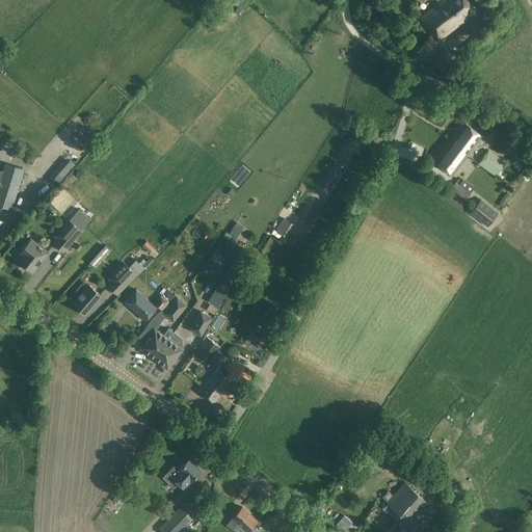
[(474,11),(463,0),(443,0),(429,12),(421,19),(427,26),(429,25),(432,30),(431,31),(439,40),(446,33),(474,11)]
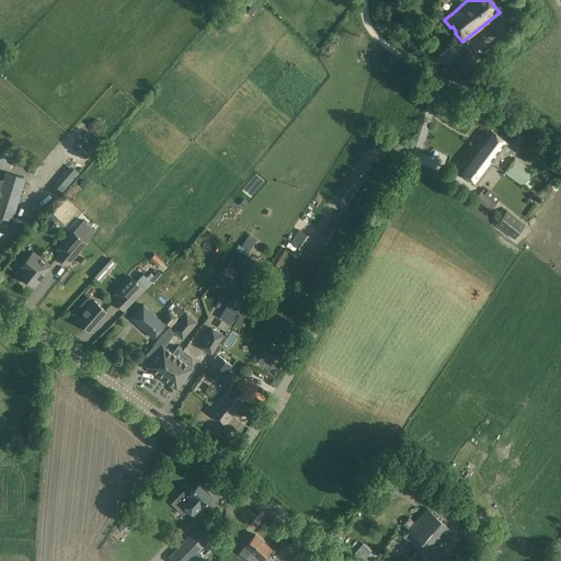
[(479,57),(468,50),(457,69),(468,76),(479,57)]
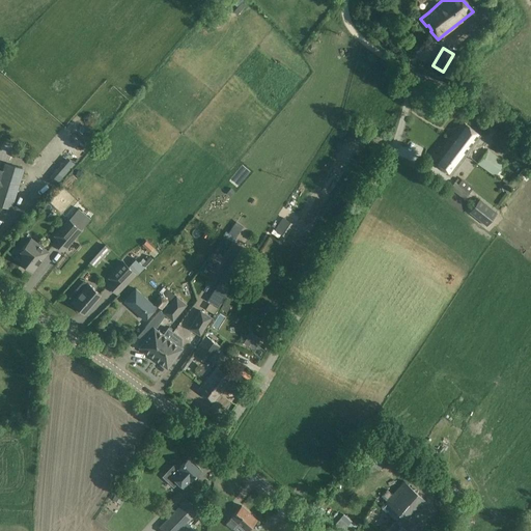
[(11,115),(7,118),(14,127),(18,123),(11,115)]
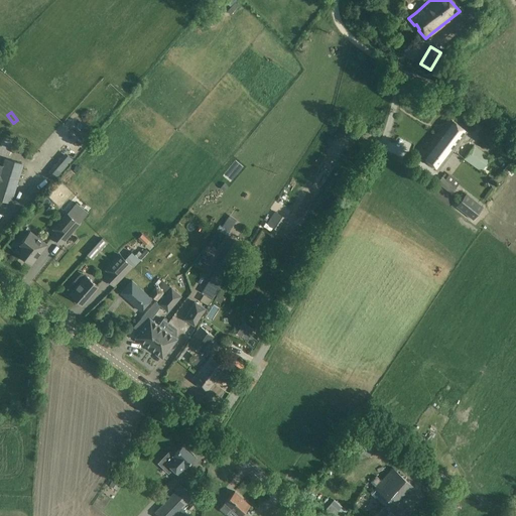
[(453,150),(461,140),(466,143),(472,134),(450,119),(436,138),(453,150)]
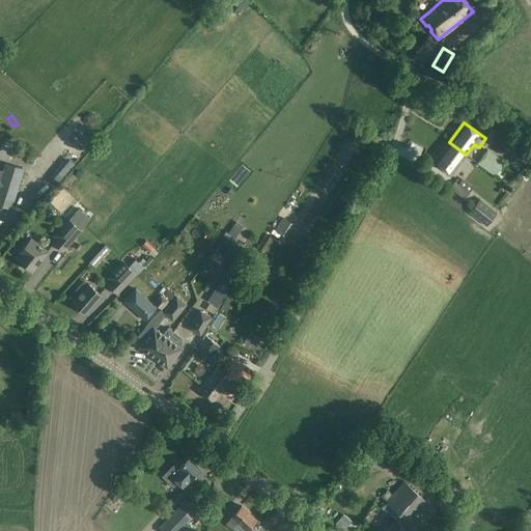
[(466,155),(449,142),(435,162),(451,174),(466,155)]
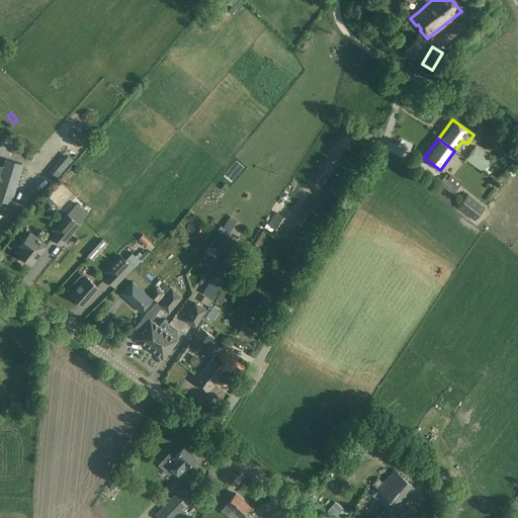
[(493,158),(476,146),(466,159),(483,172),(493,158)]
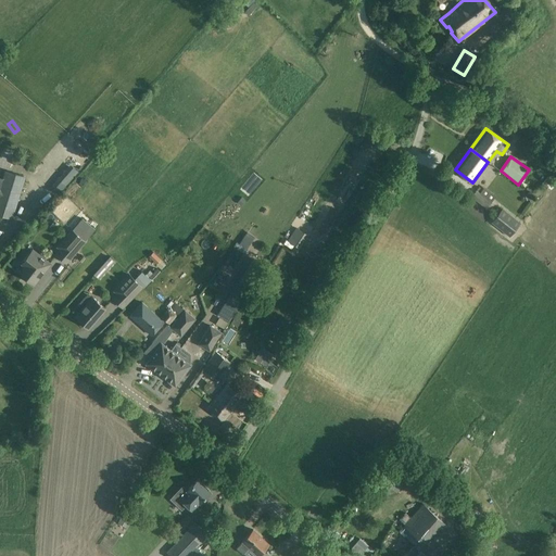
[(60,175),(65,182),(80,173),(75,165),(60,175)]
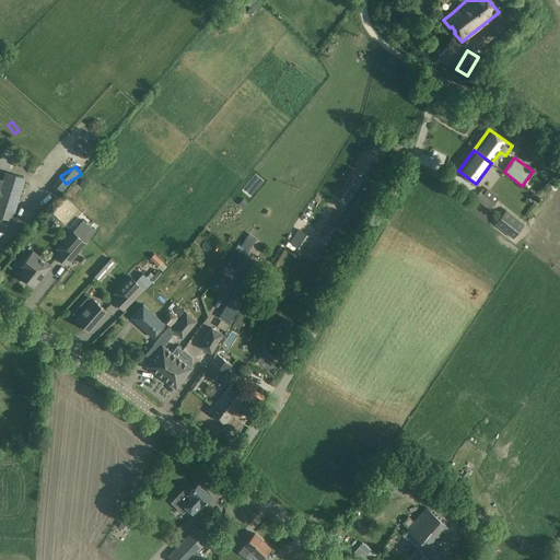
[(26,179),(4,172),(0,186),(0,217),(13,221),(26,179)]
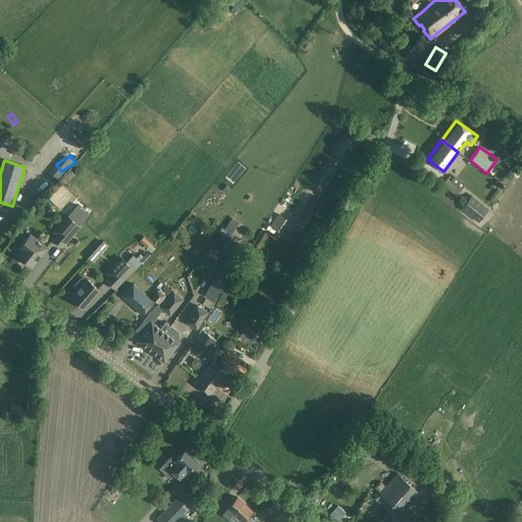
[(461,190),(448,179),(442,186),(456,196),(461,190)]
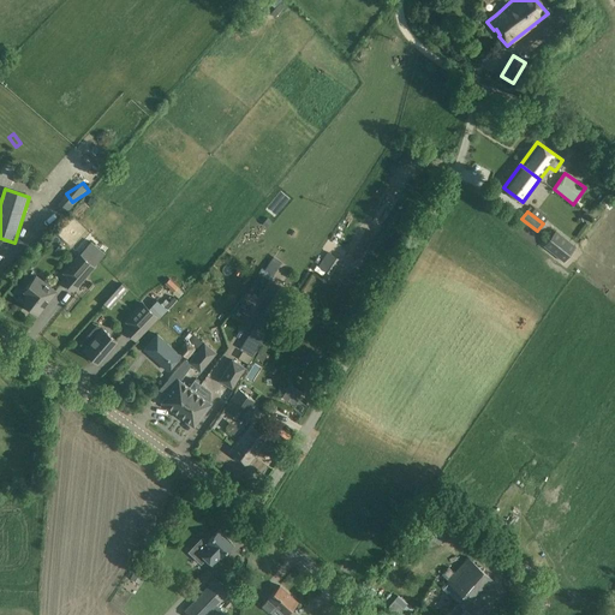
[(556,231),(545,244),(557,252),(555,255),(563,261),(575,246),(556,231)]
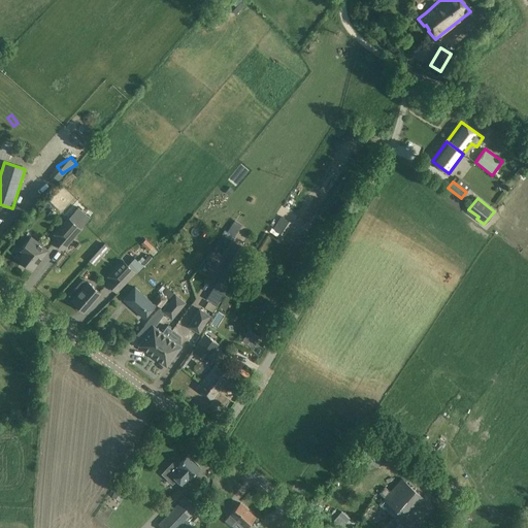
[(58,237),(54,241),(63,250),(80,230),(80,229),(90,218),(77,207),(68,219),(55,234),(58,237)]
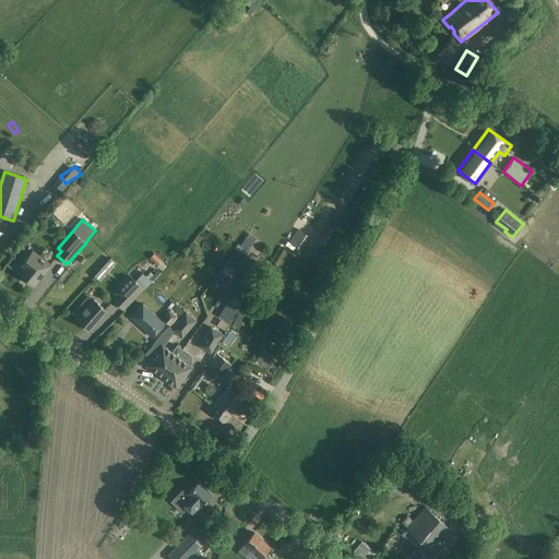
[(26,268),(21,275),(23,277),(22,278),(28,283),(30,282),(34,286),(50,265),(37,254),(33,250),(28,256),(22,264),(26,268)]
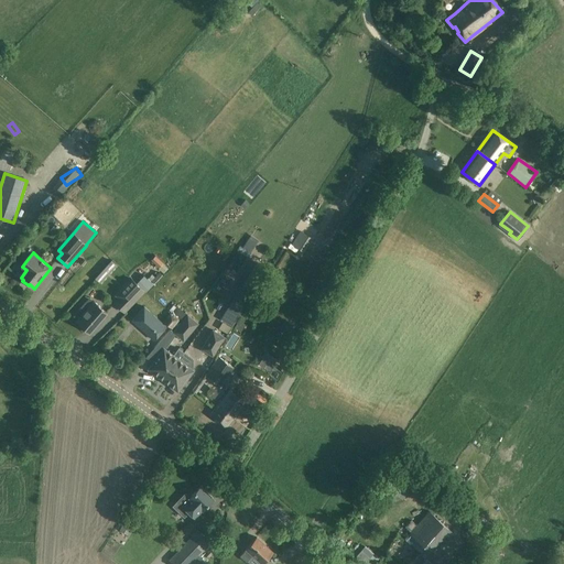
[(111,260),(95,278),(99,282),(116,264),(111,260)]
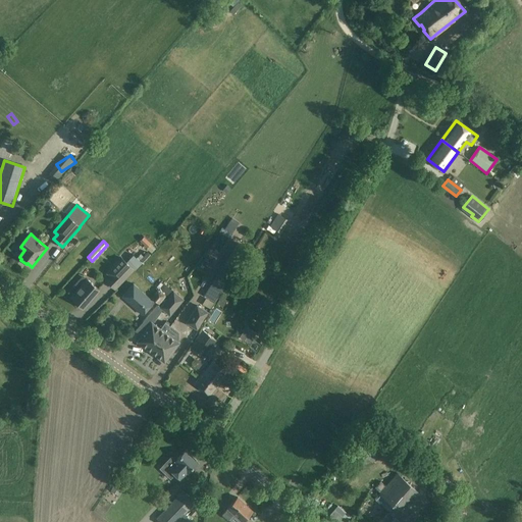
[(233,247),(204,296),(215,303),(245,254),(233,247)]
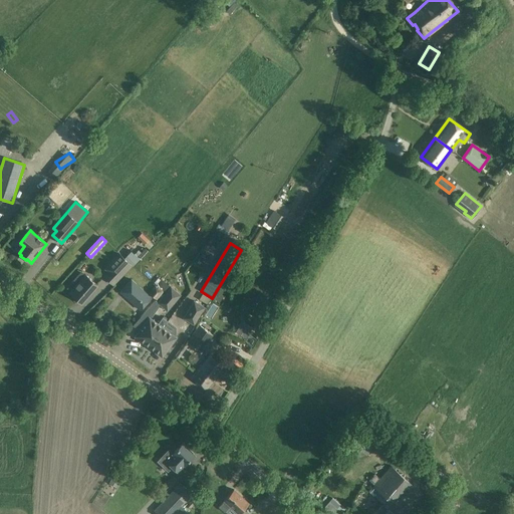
[(108,272),(104,276),(112,284),(132,265),(133,266),(140,259),(131,250),(123,258),(119,254),(105,269),(108,272)]
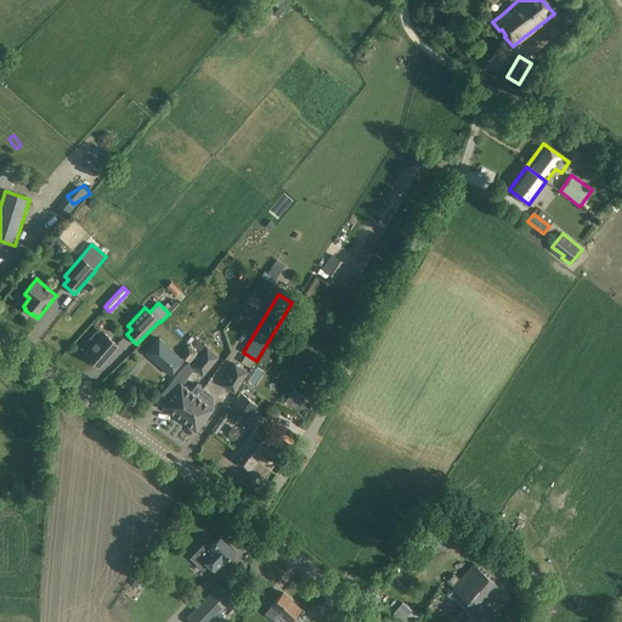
[(91,345),(84,354),(89,358),(88,360),(95,366),(96,365),(99,367),(118,345),(103,332),(99,337),(95,333),(88,341),(91,345)]
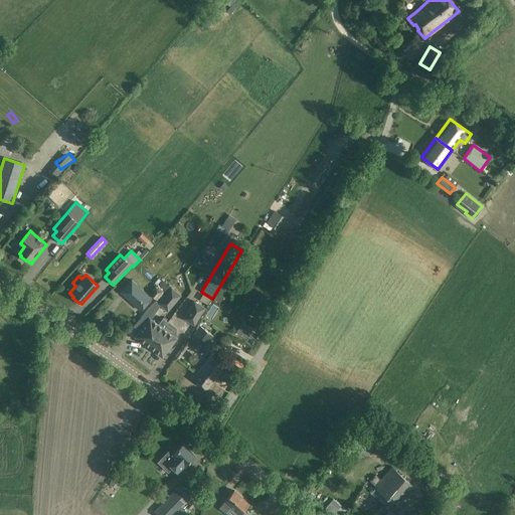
[(147,295),(132,280),(120,293),(140,311),(151,298),(155,302),(163,292),(155,286),(147,295)]
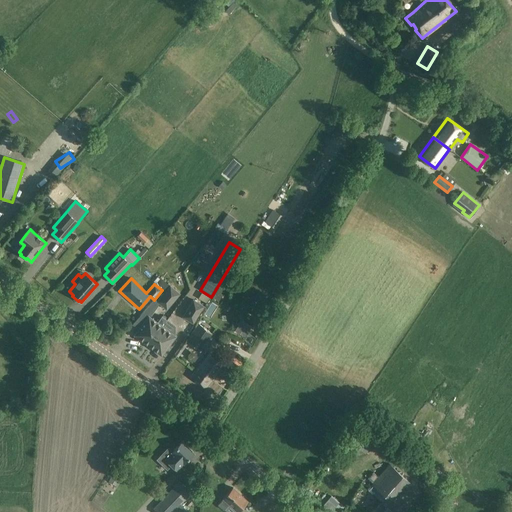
[(179,294),(170,286),(157,301),(166,309),(179,294)]
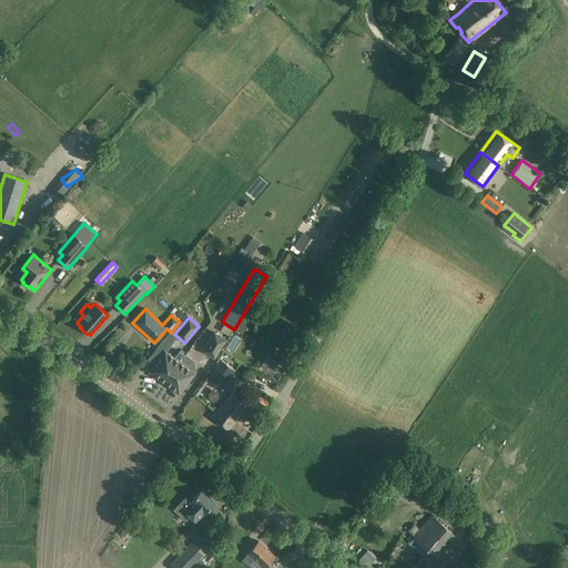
[(214,333),(203,352),(214,358),(225,340),(214,333)]
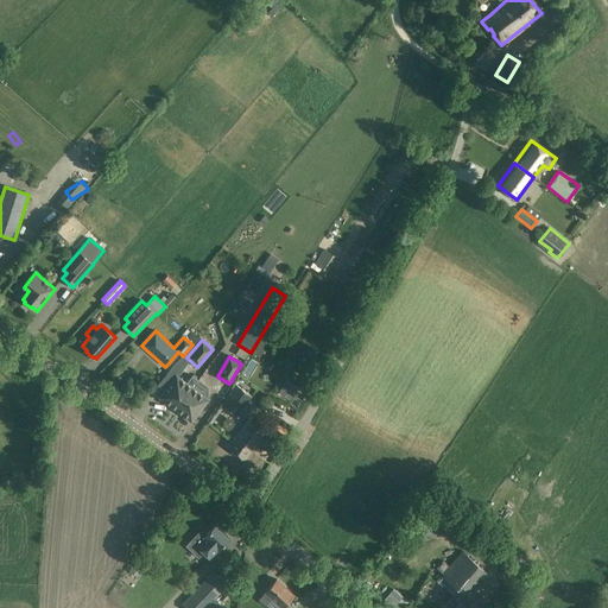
[(217,375),(223,366),(214,360),(208,369),(217,375)]
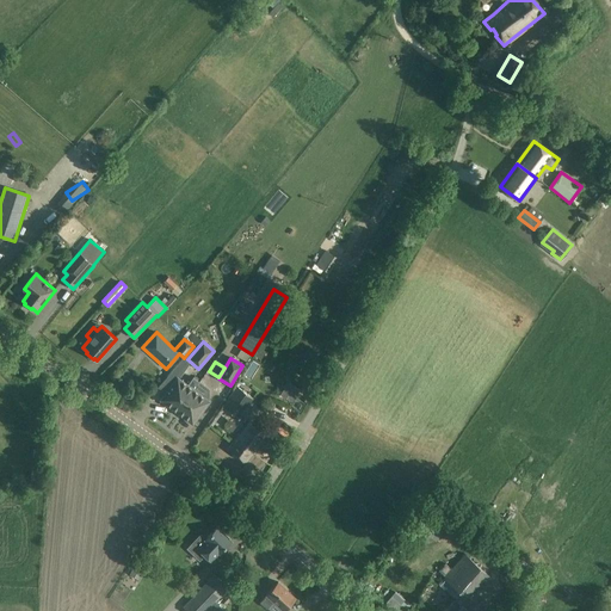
[(165,394),(160,400),(166,403),(177,412),(193,389),(199,382),(193,377),(187,384),(177,377),(165,394)]
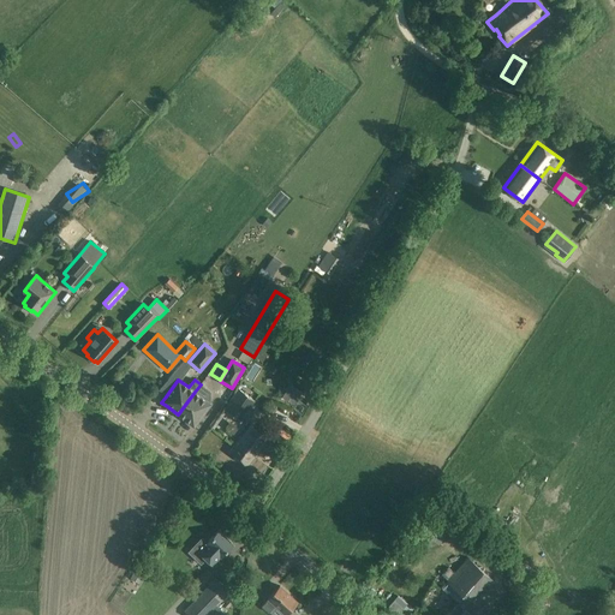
[(195,392),(178,415),(189,423),(193,427),(198,422),(212,404),(208,401),(210,396),(210,392),(201,383),(201,384),(195,392)]
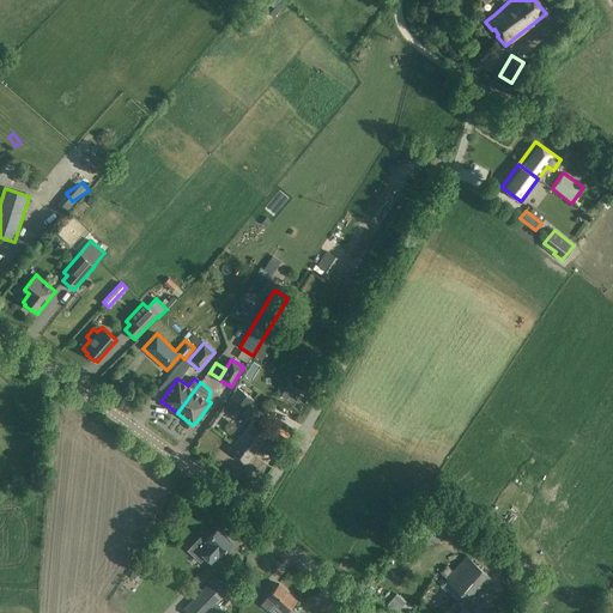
[(253,401),(236,389),(223,408),(238,420),(253,401)]
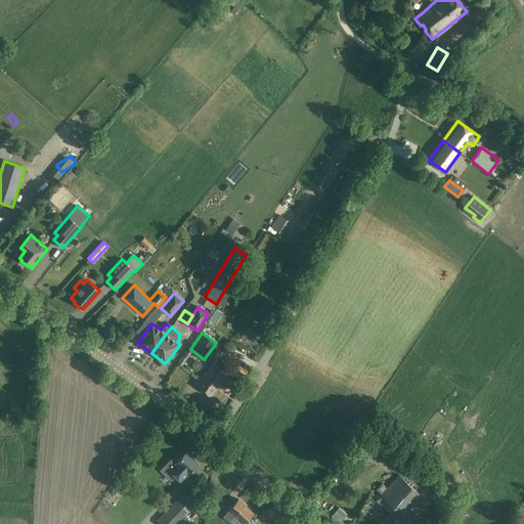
[(228,374),(214,361),(195,386),(211,397),(228,374)]
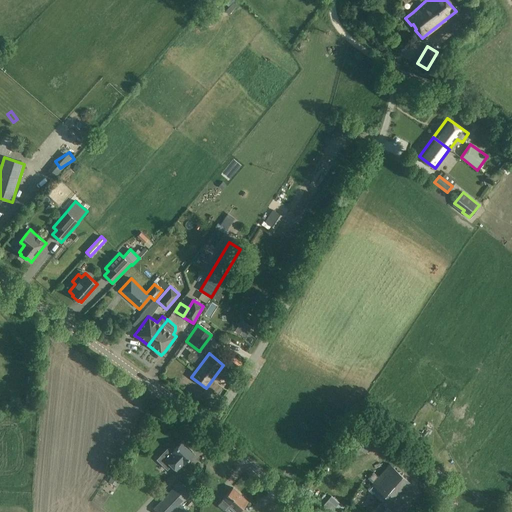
[(161,463),(165,460),(176,470),(193,453),(182,442),(173,451),(168,448),(157,460),(161,463)]
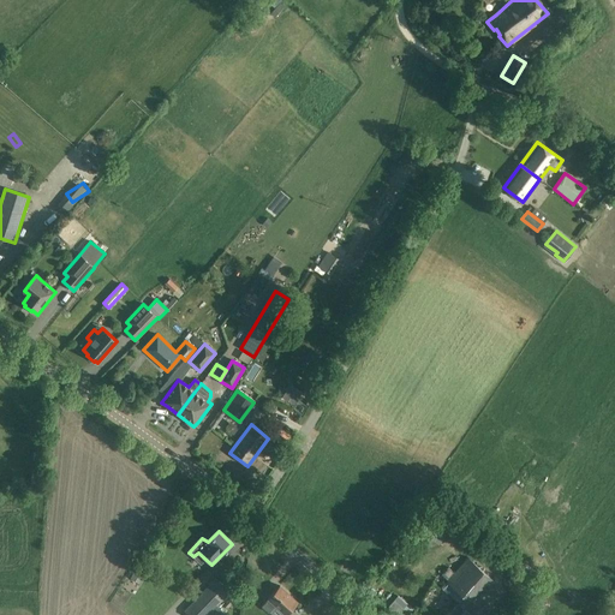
[(487,533),(476,547),(495,565),(506,551),(487,533)]
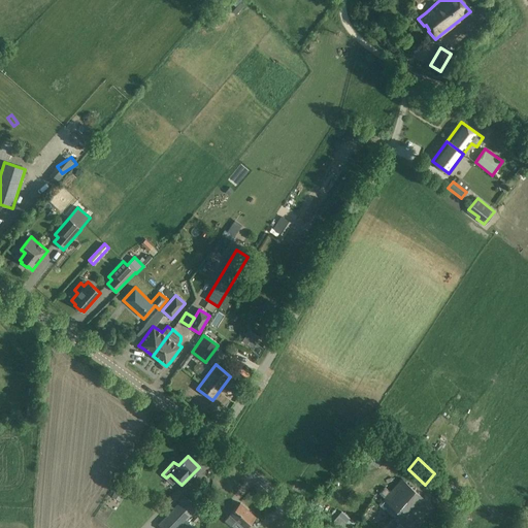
[(394,527),(397,524),(403,517),(404,518),(423,497),(401,477),(383,499),(398,513),(393,520),(392,520),(386,526),(384,527),(394,527)]
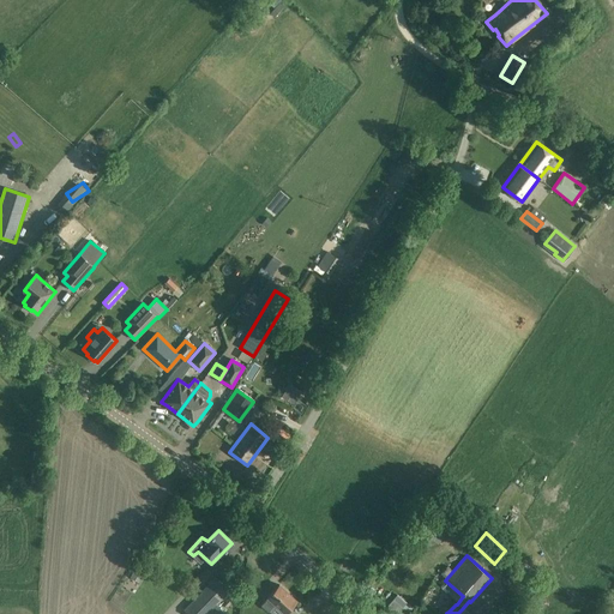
[(138,564),(130,577),(139,583),(148,570),(138,564)]
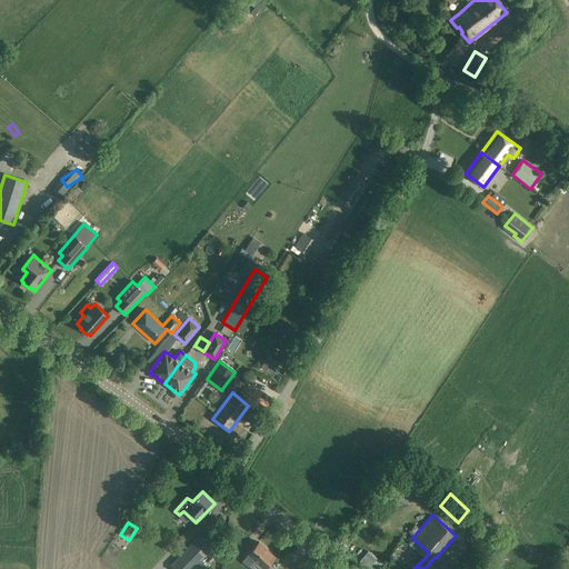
[(212,547),(200,535),(171,566),(175,568),(205,568),(207,568),(200,561),(212,547)]
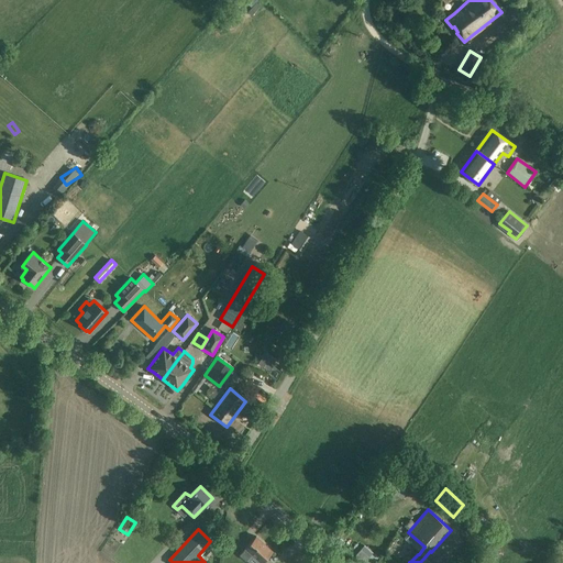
[(272,551),(255,537),(241,553),(246,559),(251,553),(262,562),(272,551)]
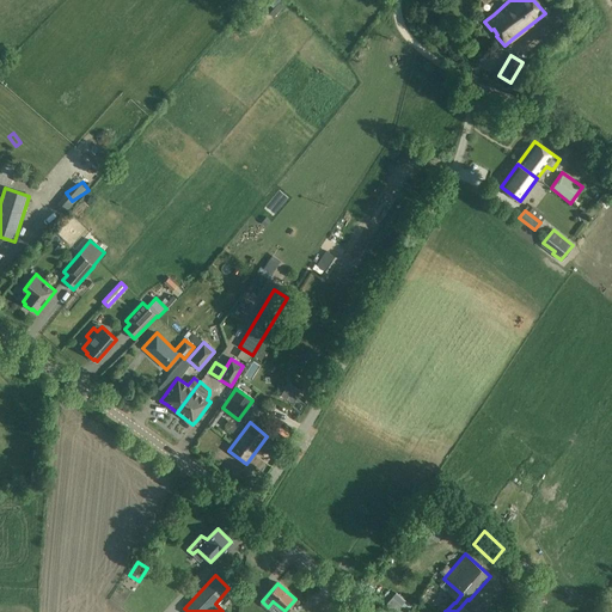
[(389,601),(402,611),(403,611),(410,604),(396,592),(389,601)]
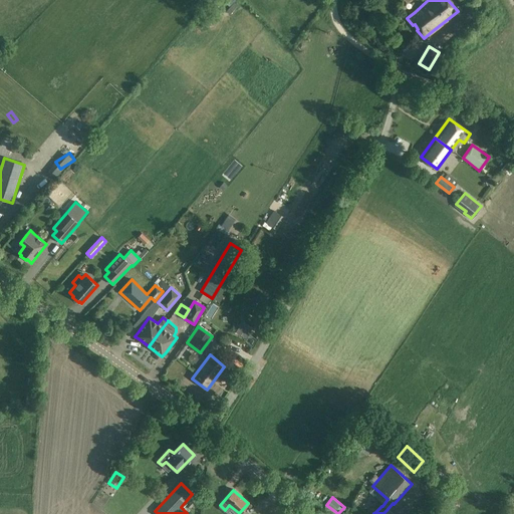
[(428,498),(420,508),(427,513),(434,513),(440,508),(428,498)]
